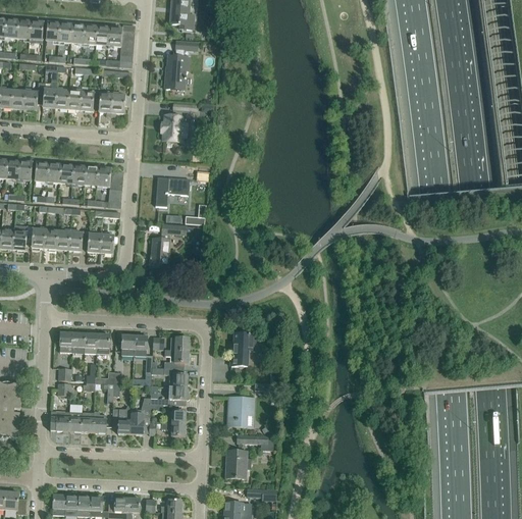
[(189,13),(190,0),(171,0),(170,22),(179,23),(179,28),(194,29),(195,14),(189,13)]
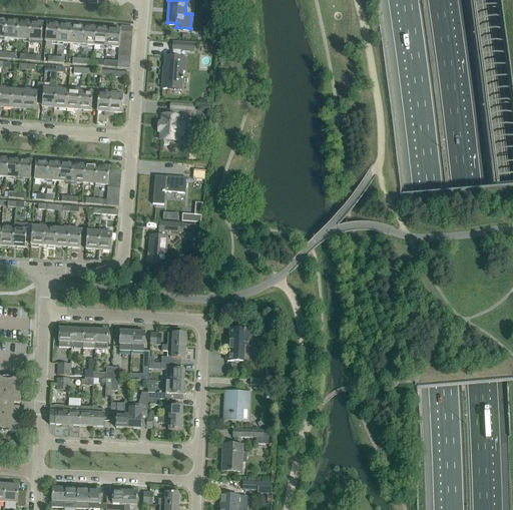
[(17,37),(18,19),(6,18),(4,36),(17,37)]
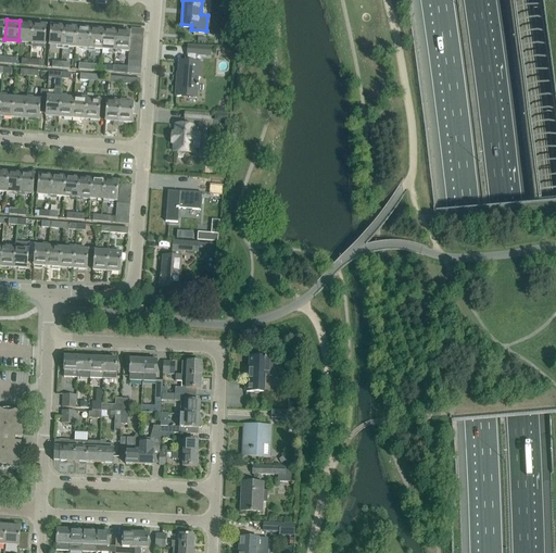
[(32,41),(33,22),(20,21),(19,40),(32,41)]
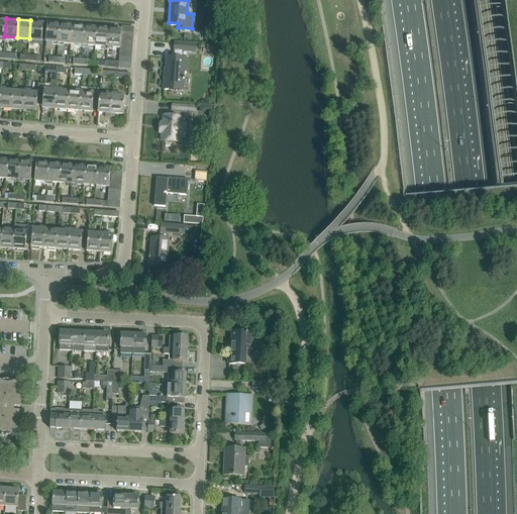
[(41,42),(42,29),(43,21),(30,20),(29,38),(29,41),(41,42)]
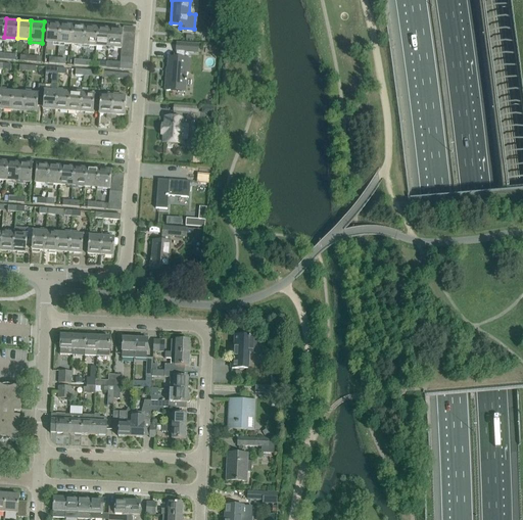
[(58,41),(59,22),(47,21),(46,40),(58,41)]
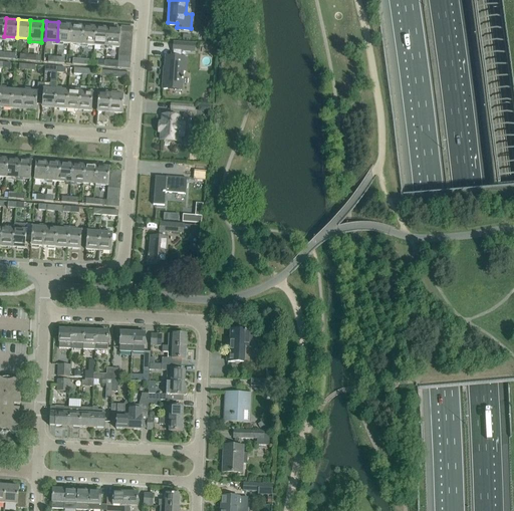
[(69,41),(71,23),(58,22),(57,40),(69,41)]
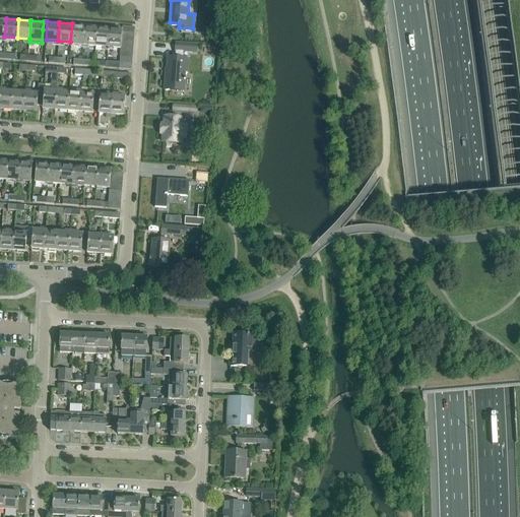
[(82,43),(83,24),(72,23),(70,42),(82,43)]
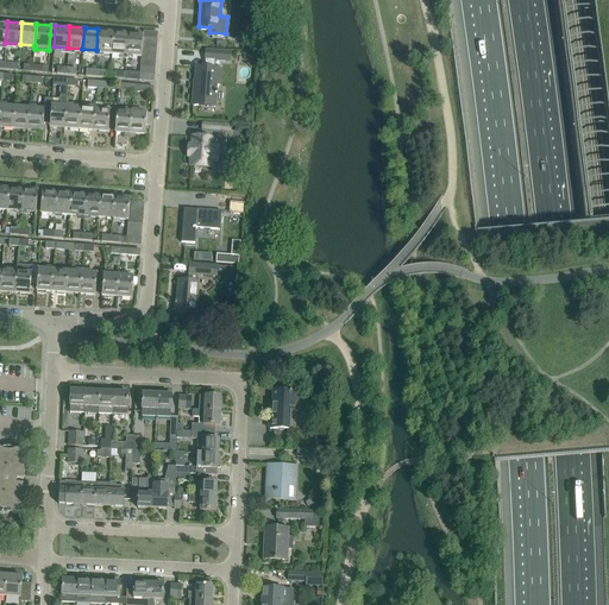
[(112,51),(113,30),(98,29),(96,50),(112,51)]
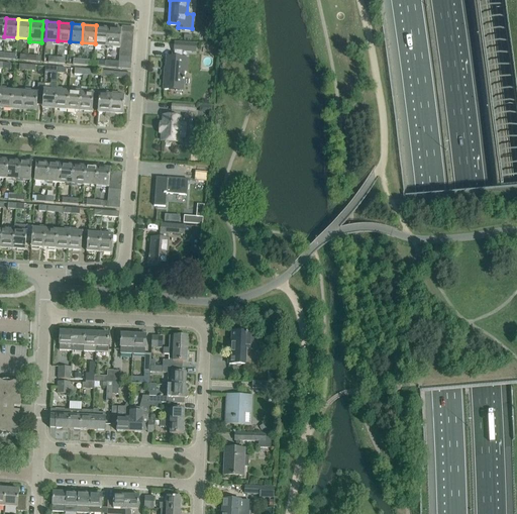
[(107,44),(108,26),(96,25),(95,43),(107,44)]
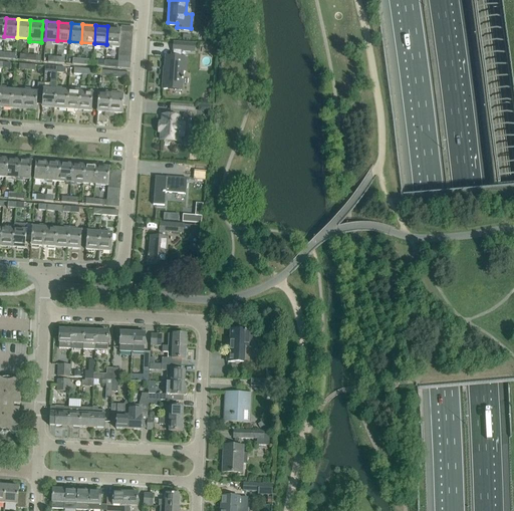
[(118,45),(119,39),(119,34),(120,29),(120,27),(107,26),(106,44),(118,45)]
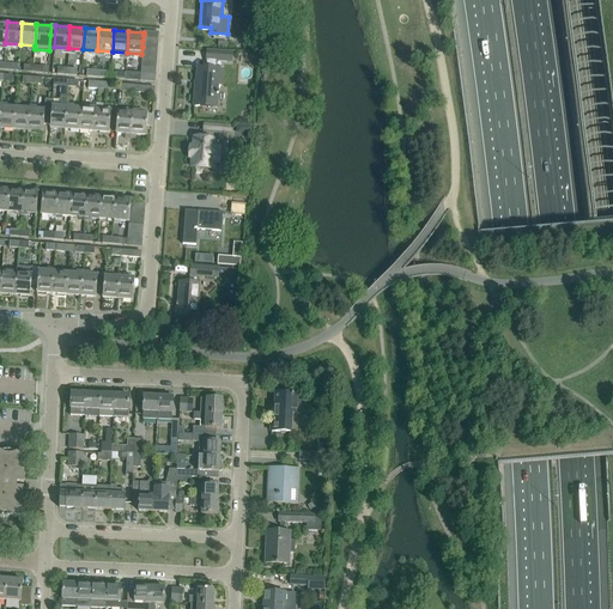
[(207,48),(207,56),(206,65),(198,65),(196,77),(198,78),(198,80),(195,80),(194,103),(216,104),(217,91),(218,91),(218,90),(217,89),(218,81),(220,83),(222,66),(216,66),(216,58),(231,59),(231,49),(207,48)]
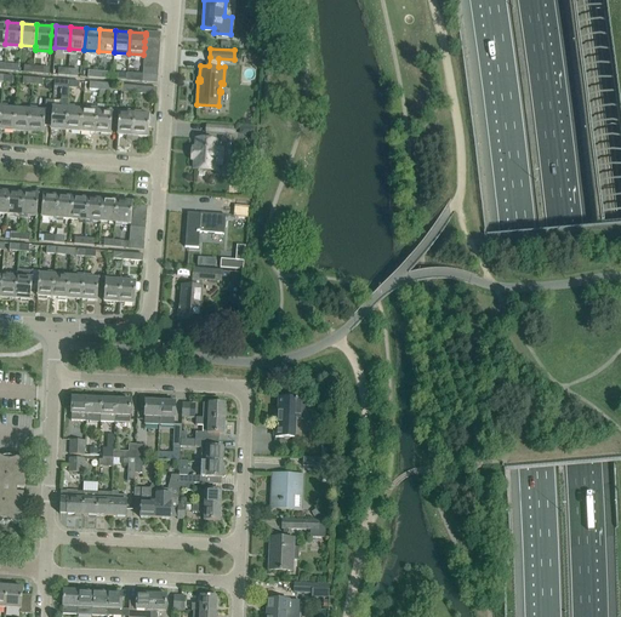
[(246,64),(245,81),(257,81),(258,66),(246,64)]
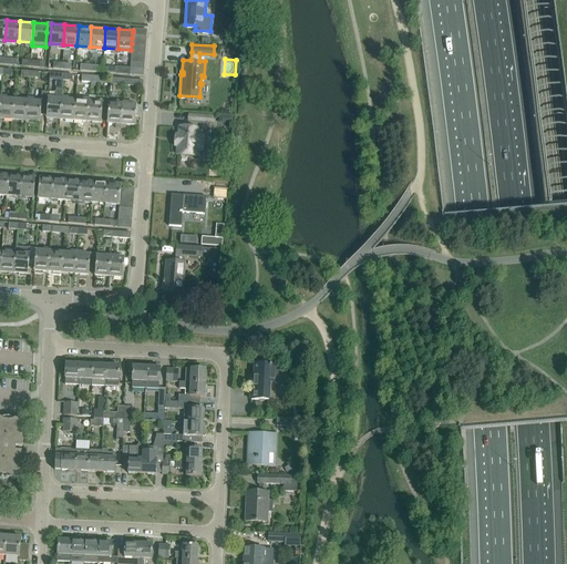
[(57,86),(55,95),(48,95),(47,112),(47,115),(60,116),(61,96),(62,88),(57,86)]
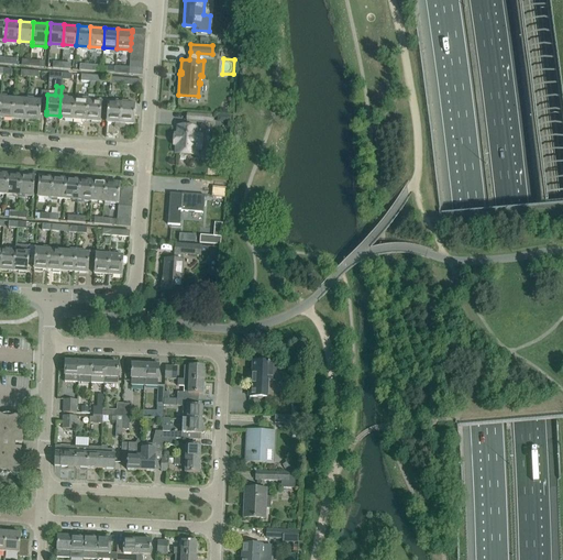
[(46,111),(47,95),(47,88),(42,88),(41,98),(28,97),(25,117),(40,119),(40,111),(46,111)]
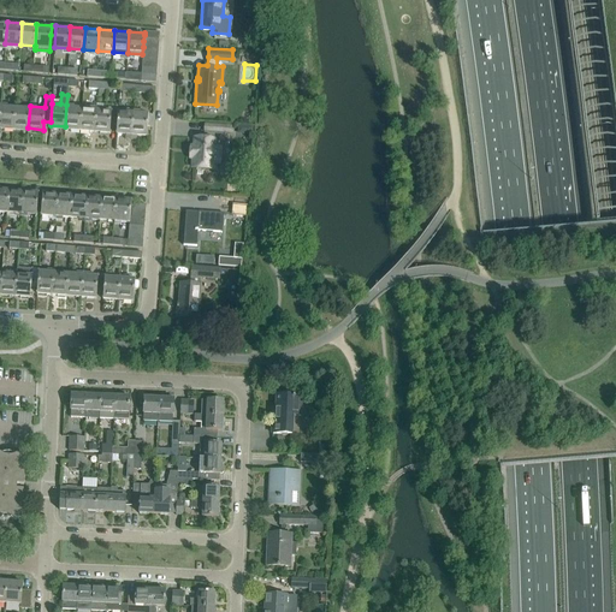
[(117,125),(118,108),(118,105),(111,105),(111,108),(102,107),(104,101),(96,101),(96,107),(95,129),(110,130),(110,124),(117,125)]
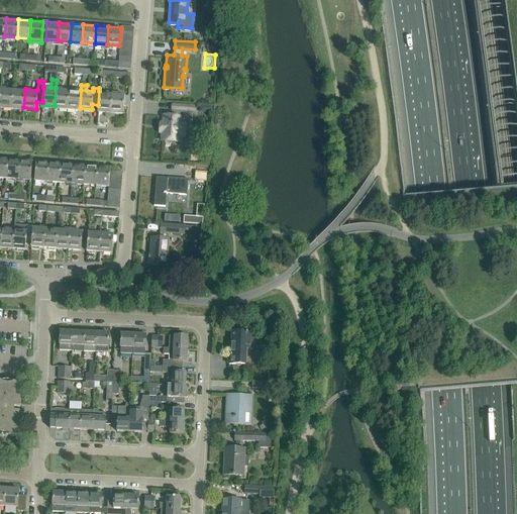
[(0,105),(11,106),(12,88),(0,87),(0,88),(0,105)]
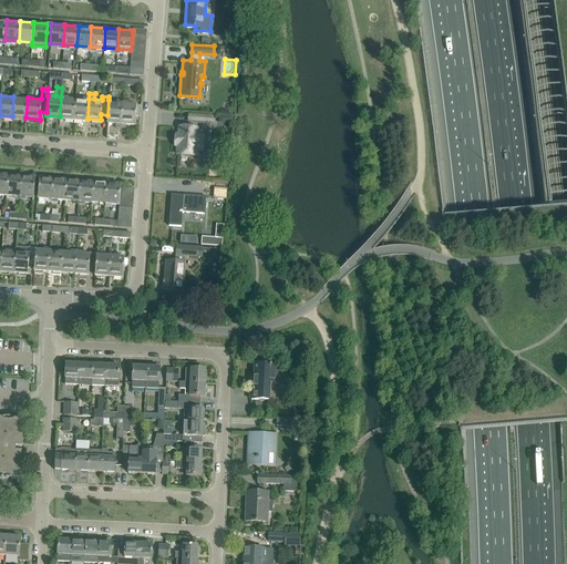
[(26,118),(28,98),(13,96),(12,116),(26,118)]
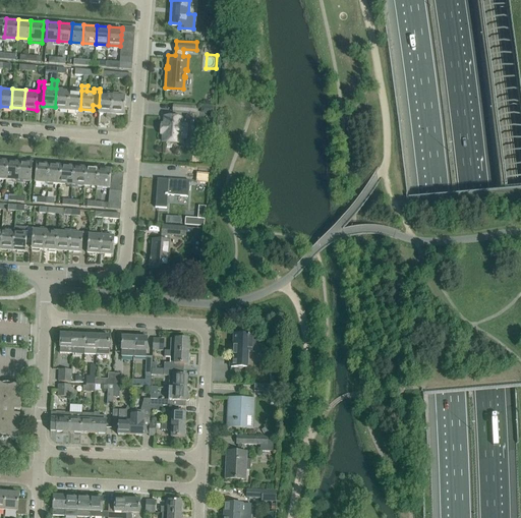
[(67,108),(68,90),(56,89),(55,107),(67,108)]
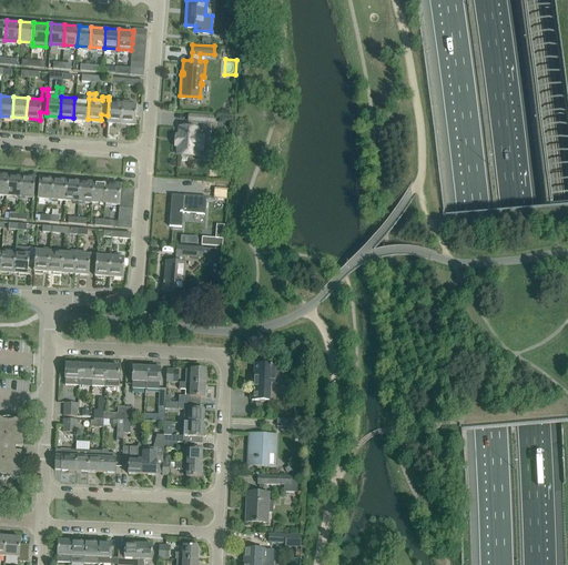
[(88,119),(89,99),(74,98),(73,118),(88,119)]
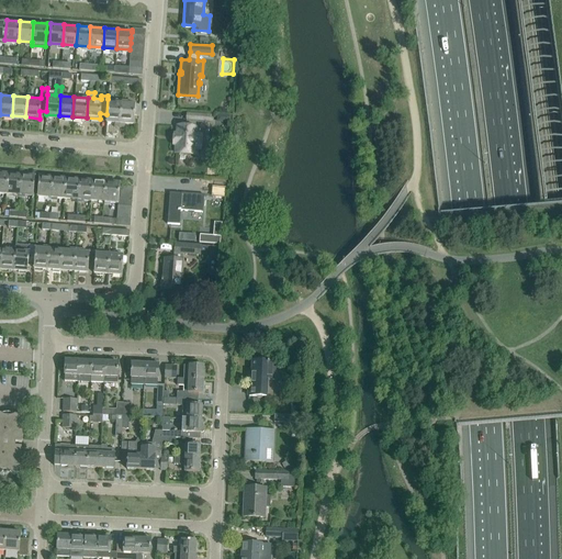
[(120,124),(122,100),(108,99),(107,114),(105,120),(114,120),(114,123),(120,124)]
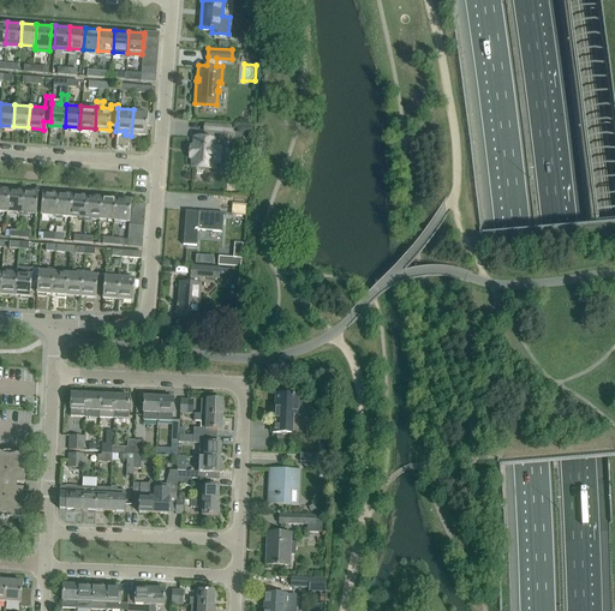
[(151,124),(153,112),(148,112),(148,111),(133,109),(131,136),(136,136),(137,132),(145,133),(147,124),(151,124)]
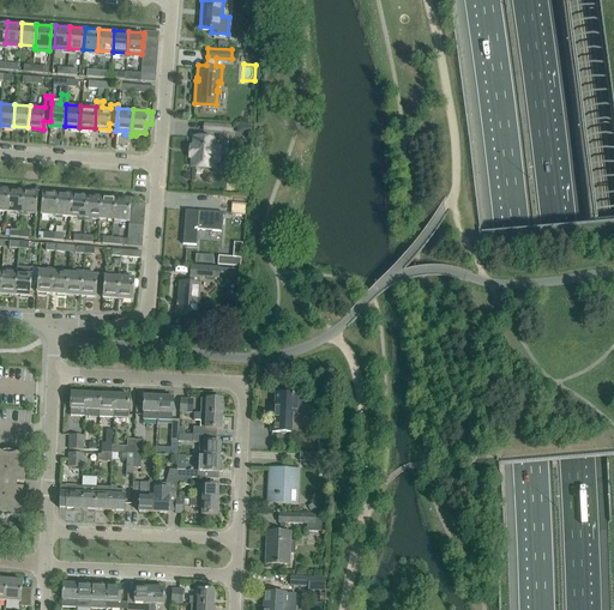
[(214,137),(214,130),(229,131),(229,122),(205,121),(204,128),(206,128),(206,136),(194,136),(193,144),(191,143),(190,153),(193,155),(192,164),(214,165),(214,158),(218,159),(220,145),(214,145),(214,137)]
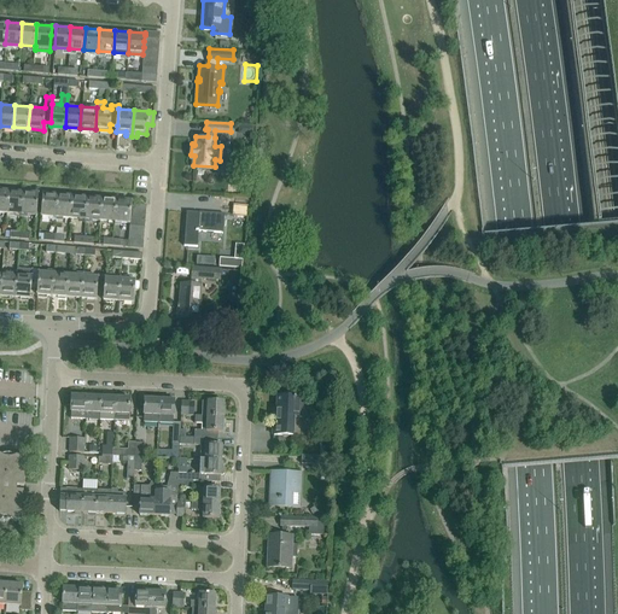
[(21,211),(23,189),(9,188),(6,210),(21,211)]
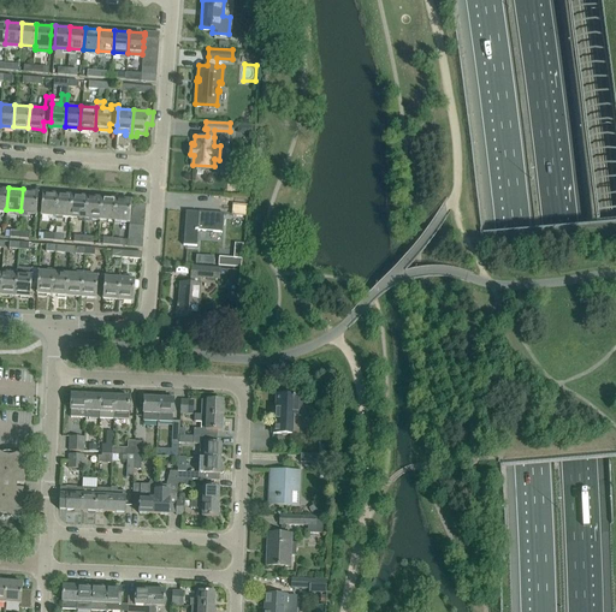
[(39,190),(23,189),(21,211),(36,212),(39,190)]
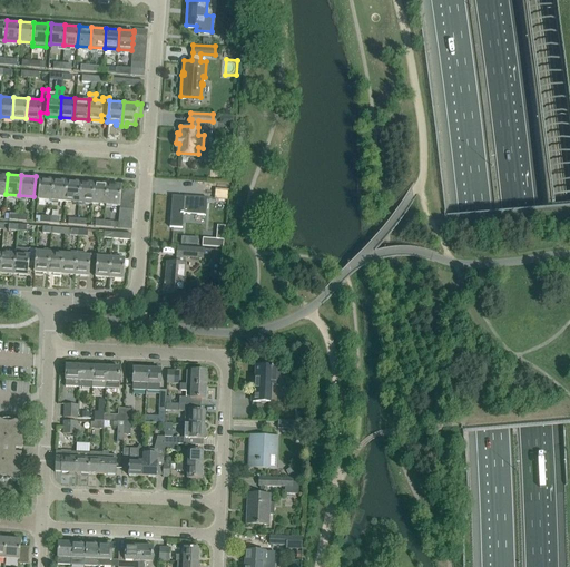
[(52,197),(53,177),(39,176),(38,196),(52,197)]
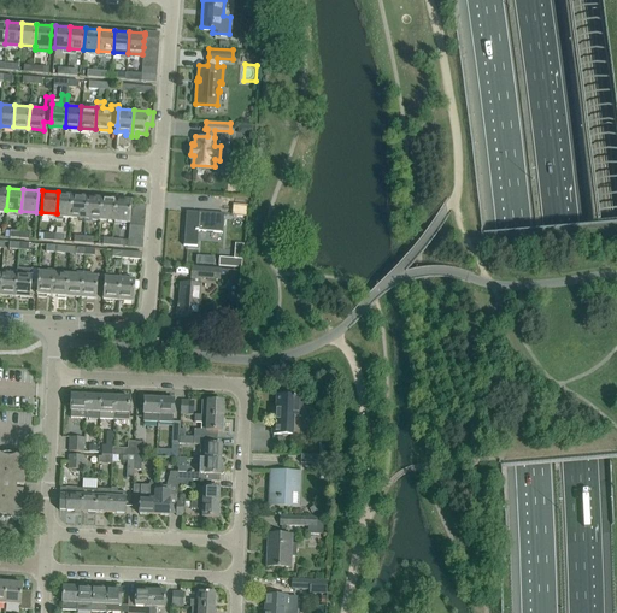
[(70,214),(72,193),(58,192),(57,213),(70,214)]
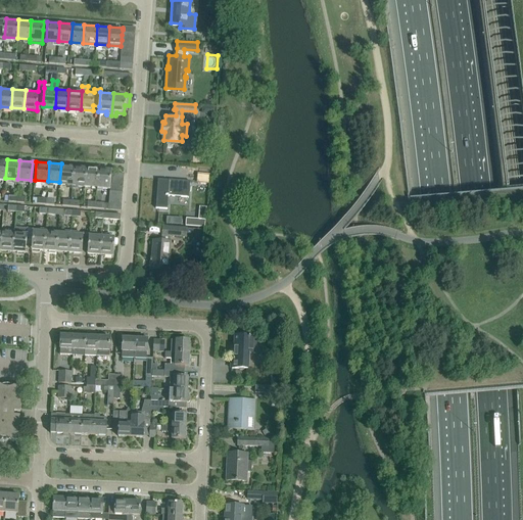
[(72,183),(74,164),(61,163),(59,182),(72,183)]
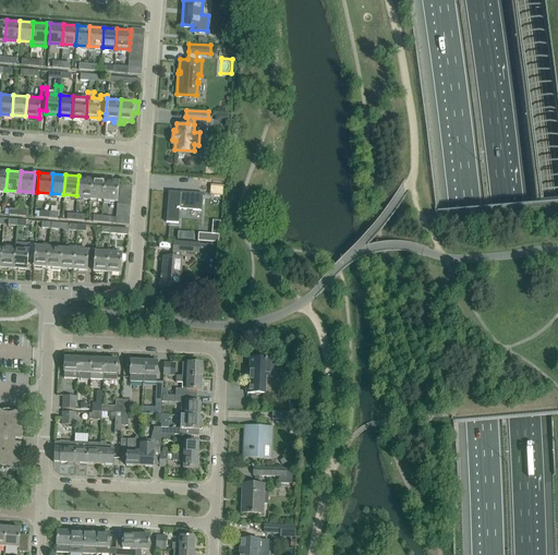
[(91,196),(92,177),(79,176),(76,195),(91,196)]
